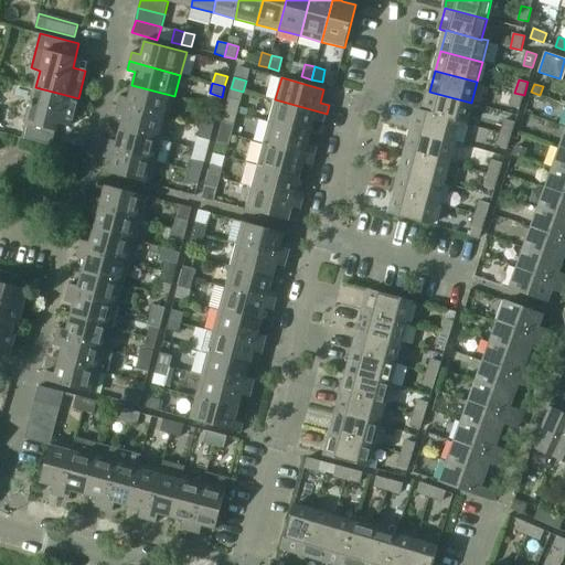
[(119,96),(117,105),(169,118),(174,96),(131,85),(128,98),(119,96)]
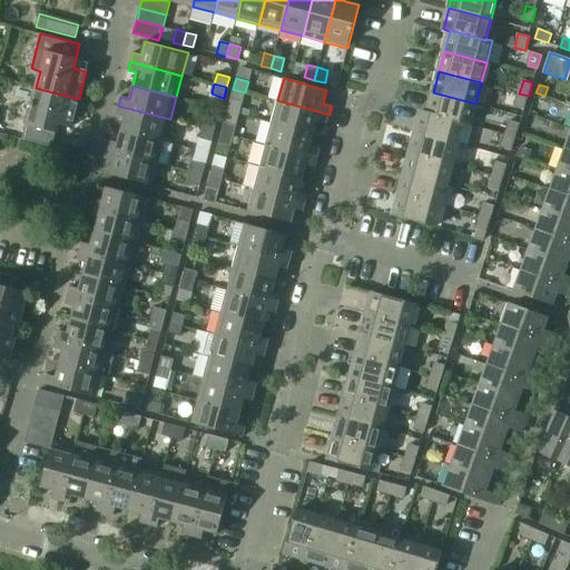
[(79,99),(36,88),(22,139),(52,147),(58,124),(71,127),(79,99)]
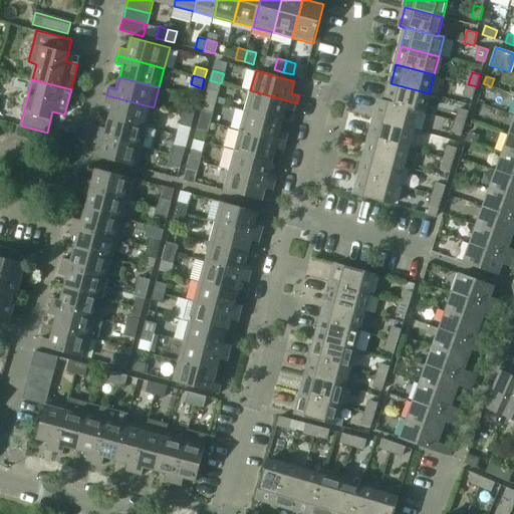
[(221,83),(210,80),(208,89),(219,92),(221,83)]
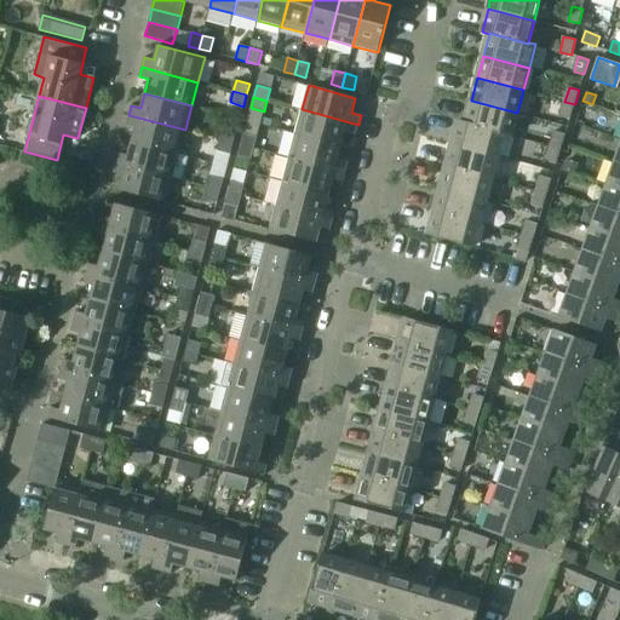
[(471,101),(465,122),(504,133),(504,135),(511,136),(517,113),(471,101)]
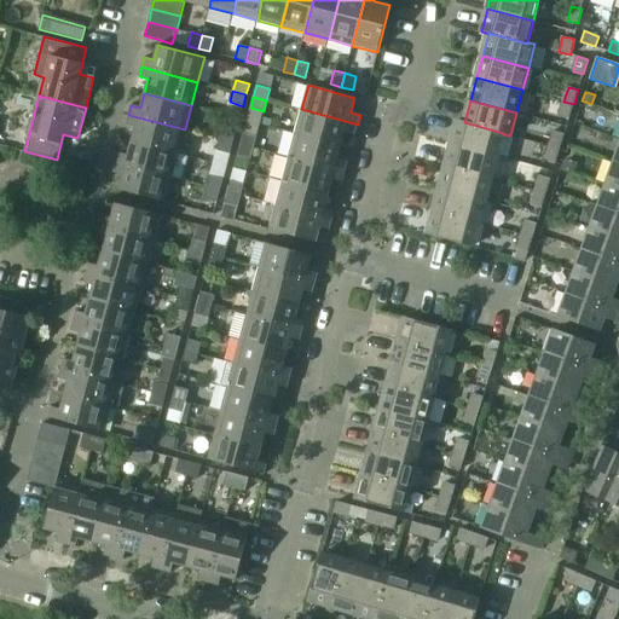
[(574,104),(563,102),(559,115),(570,119),(574,104)]
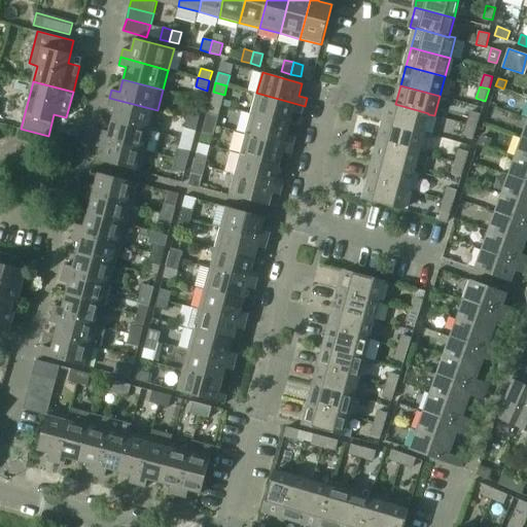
[(256,93),(251,113),(291,124),(294,112),(303,114),(305,106),(256,93)]
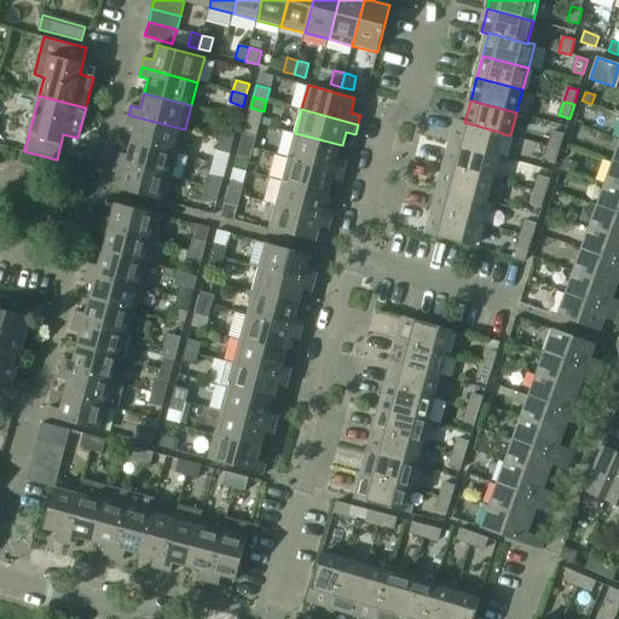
[(136,126),(132,140),(179,154),(185,129),(128,115),(126,123),(136,126)]
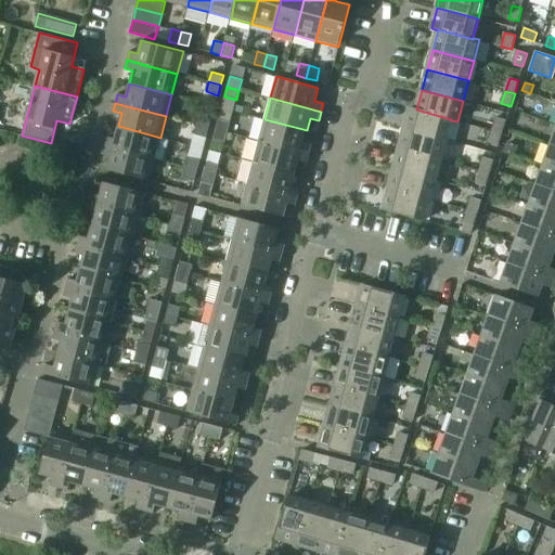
[(410,107),(404,128),(446,140),(451,120),(451,119),(416,110),(410,107)]
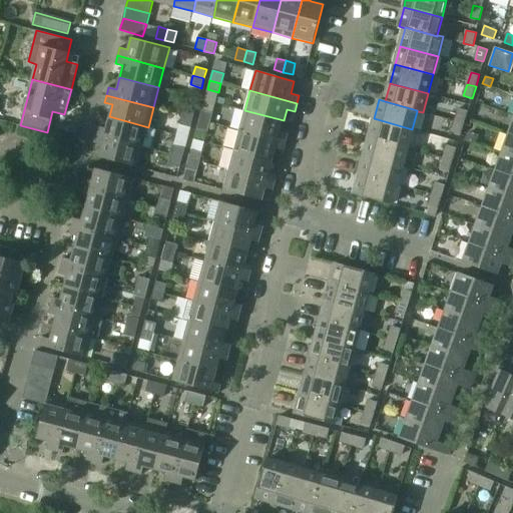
[(184,105),(182,115),(193,118),(195,108),(184,105)]
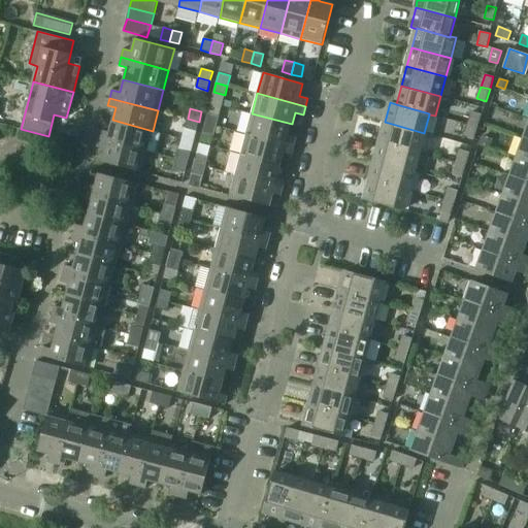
[(472,111),(469,124),(477,127),(482,114),(472,111)]
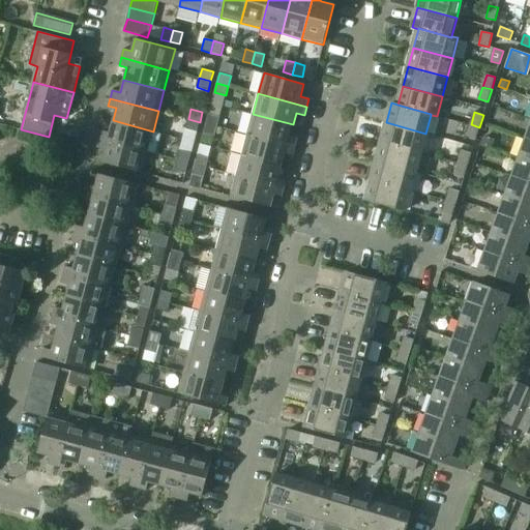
[(208,114),(206,123),(217,126),(219,117),(208,114)]
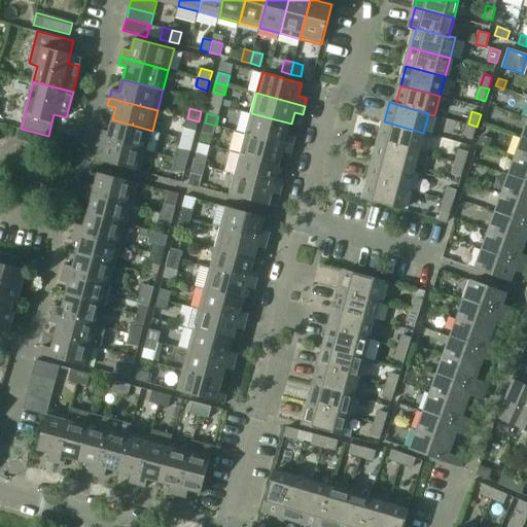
[(251,113),(246,134),(293,146),(295,138),(287,136),(291,124),(251,113)]
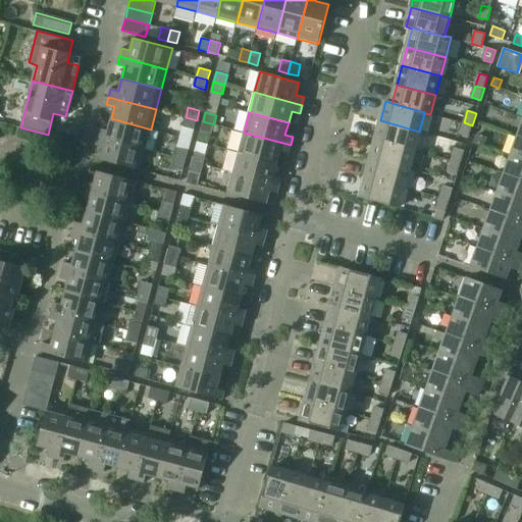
[(197,120),(186,117),(183,126),(194,129),(197,120)]
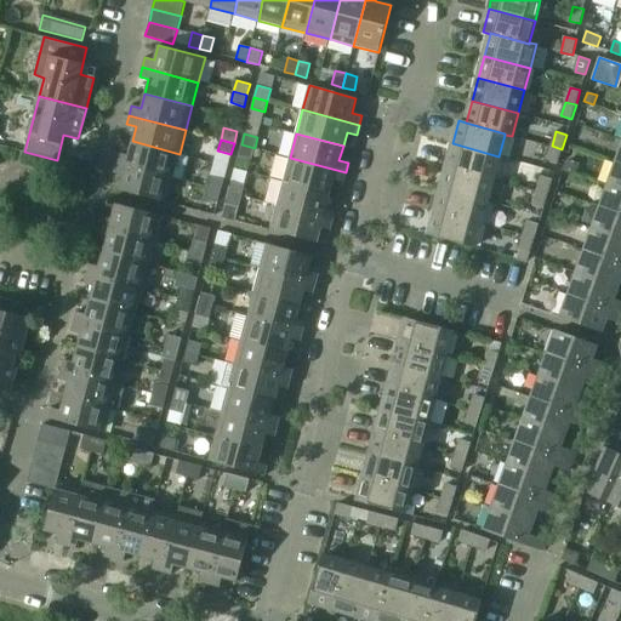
[(180,154),(132,141),(129,155),(119,153),(119,154),(117,163),(172,177),(182,181),(189,157),(180,154)]
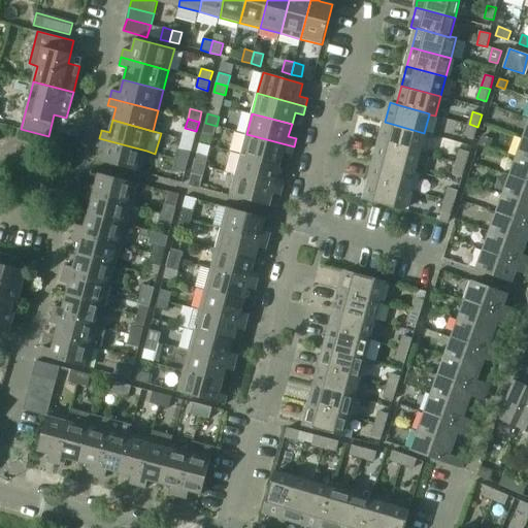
[(385,122),(380,141),(419,152),(424,133),(385,122)]
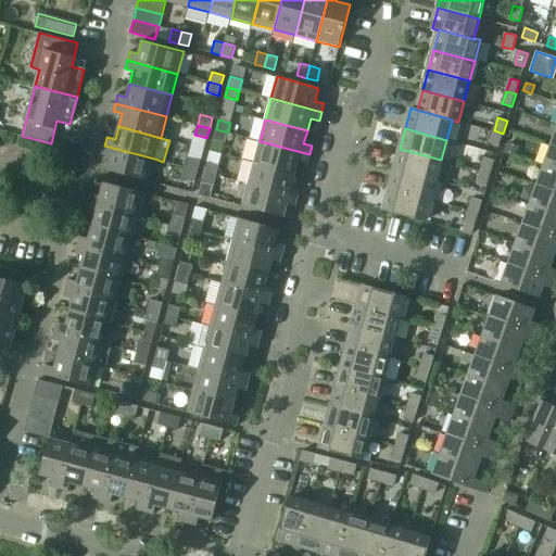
[(228,133),(216,129),(213,139),(225,142),(228,133)]
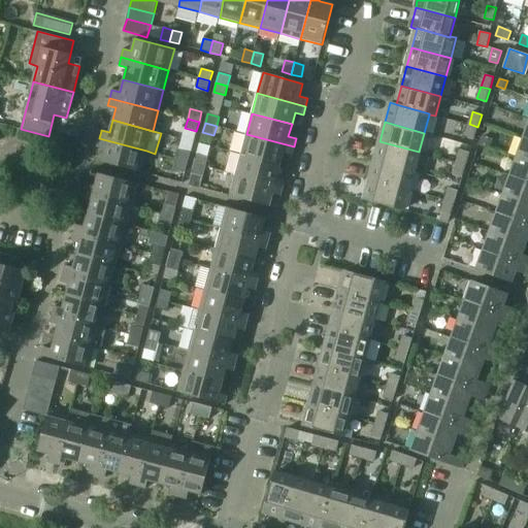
[(477,127),(469,124),(465,136),(474,138),(477,127)]
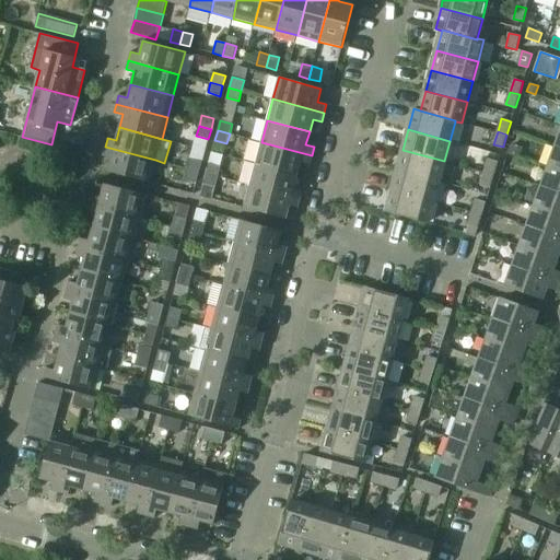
[(261,142),(255,164),(298,175),(301,162),(310,164),(312,155),(261,142)]
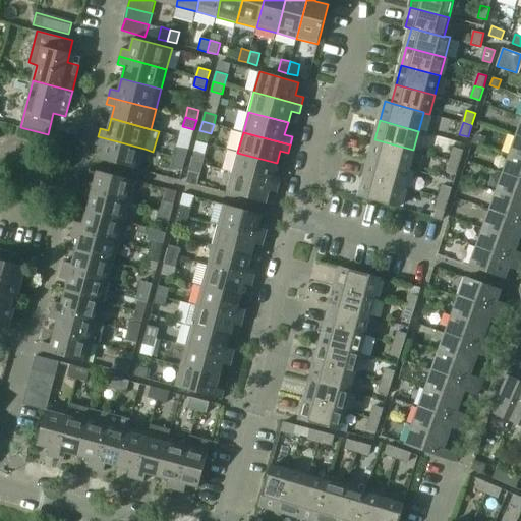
[(145,149),(98,136),(96,145),(104,147),(100,159),(139,170),(145,149)]
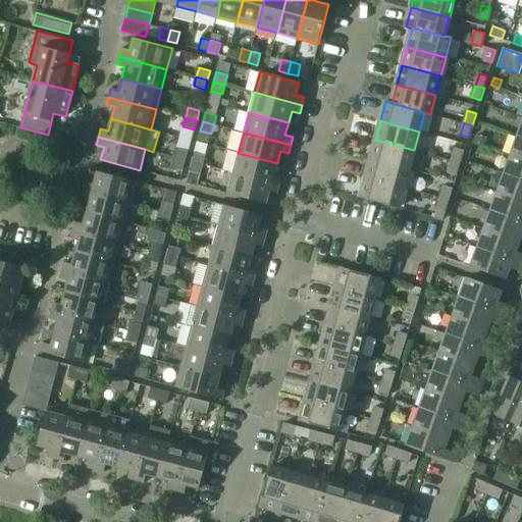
[(521,138),(519,137),(512,155),(521,158),(521,138)]
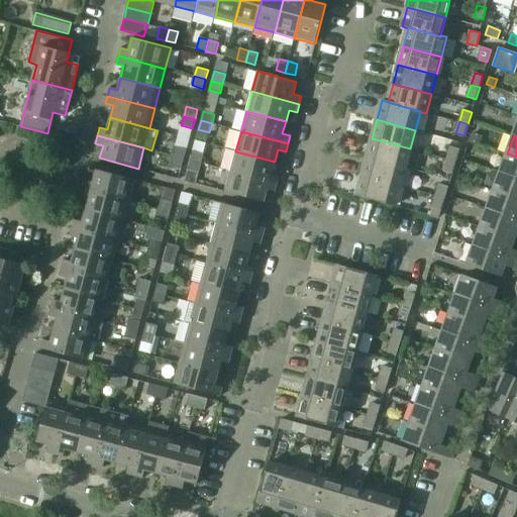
[(372,138),(367,158),(405,168),(410,148),(372,138)]
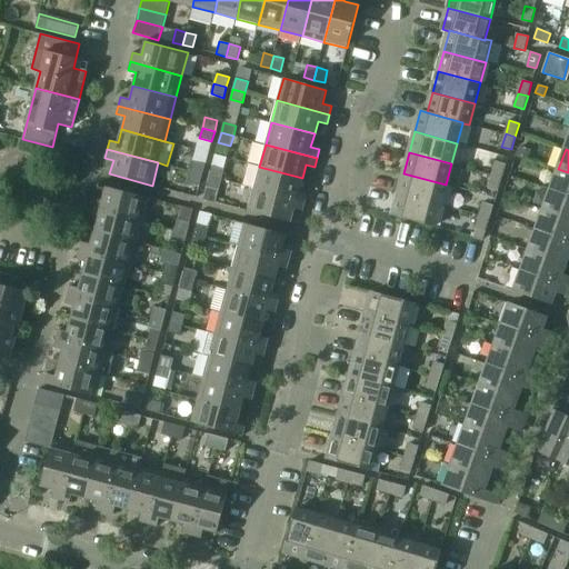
[(192,161),(190,171),(202,175),(206,165),(192,161)]
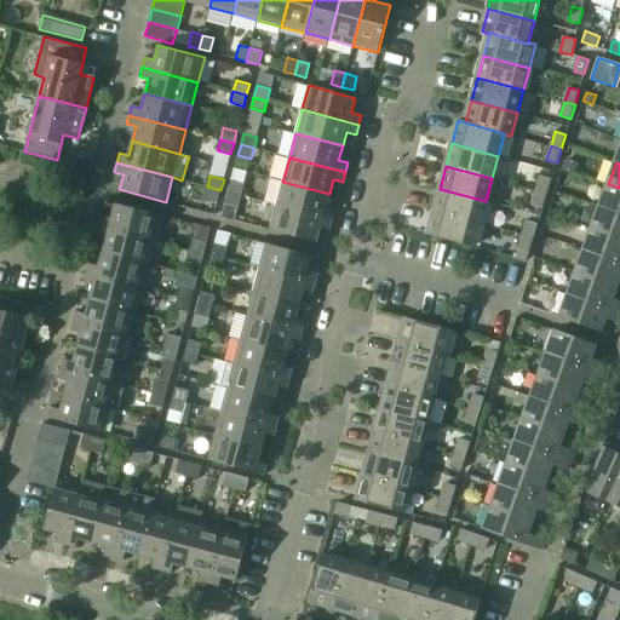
[(541,176),(537,190),(547,194),(552,179),(541,176)]
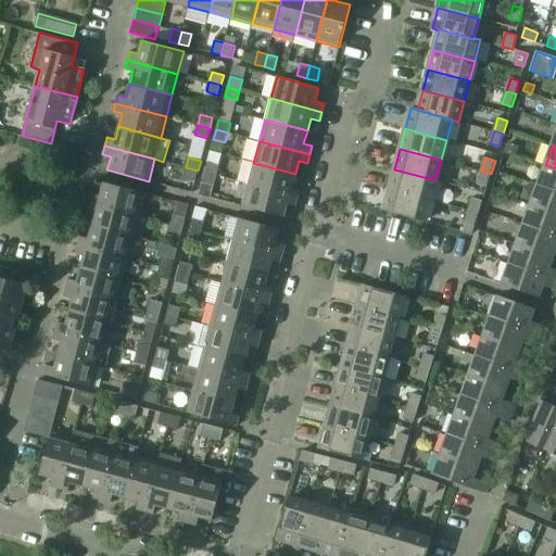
[(207,162),(204,173),(216,176),(219,165),(207,162)]
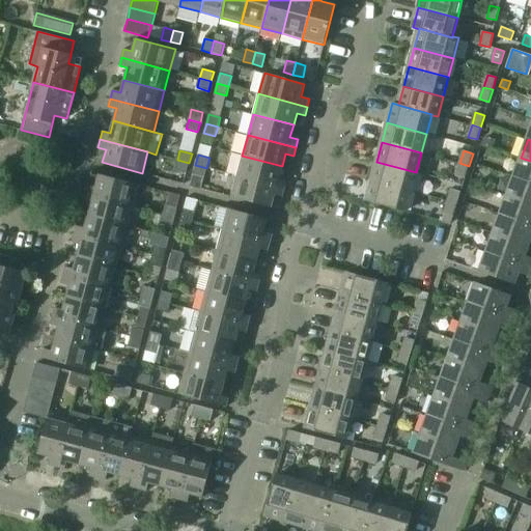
[(242,156),(236,175),(285,189),(287,180),(279,178),(282,166),(242,156)]
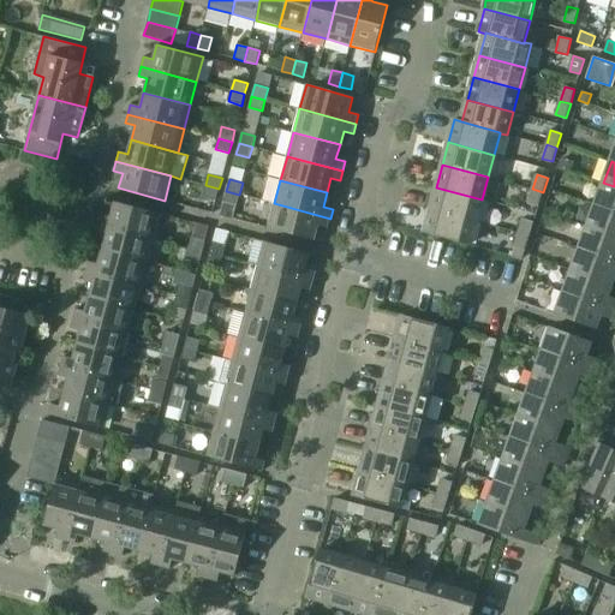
[(614,186),(603,183),(596,204),(614,212),(614,186)]
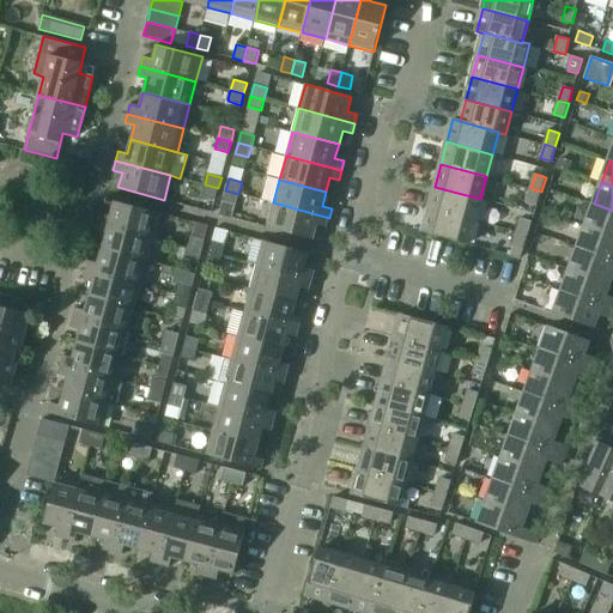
[(218,188),(205,184),(202,195),(216,199),(218,188)]
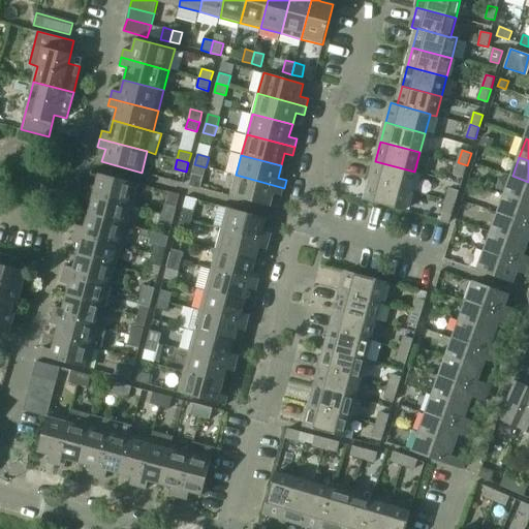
[(375,161),(370,180),(409,190),(414,172),(375,161)]
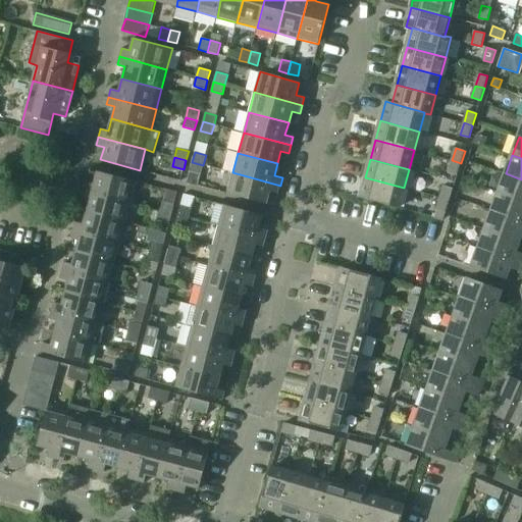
[(461,163),(452,160),(448,172),(457,175),(461,163)]
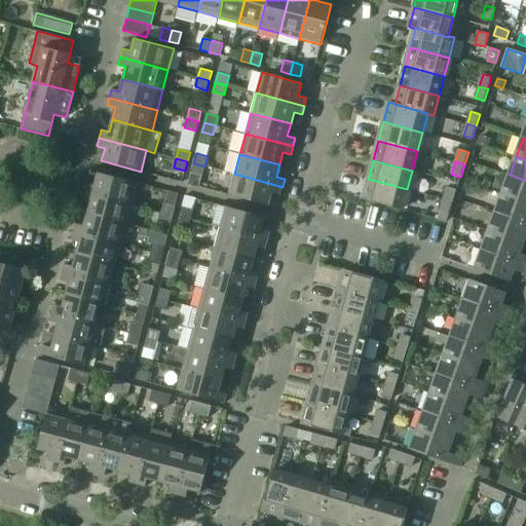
[(204,166),(193,163),(191,173),(202,176),(204,166)]
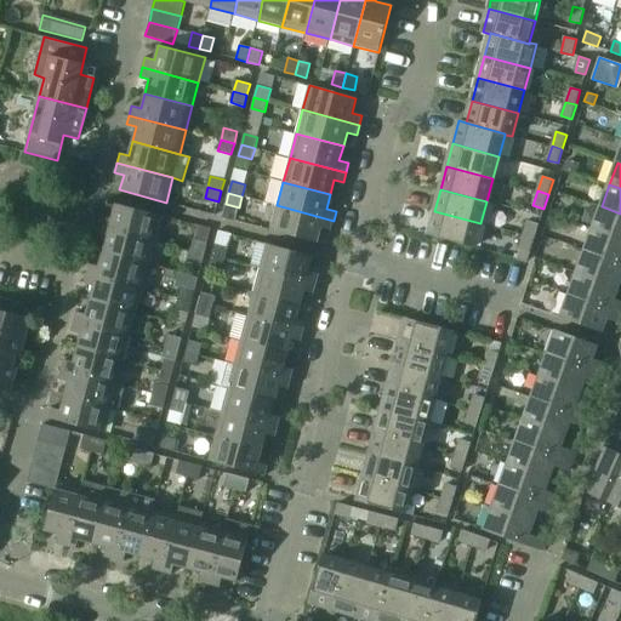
[(102,216),(100,226),(155,240),(163,216),(115,204),(112,218),(102,216)]
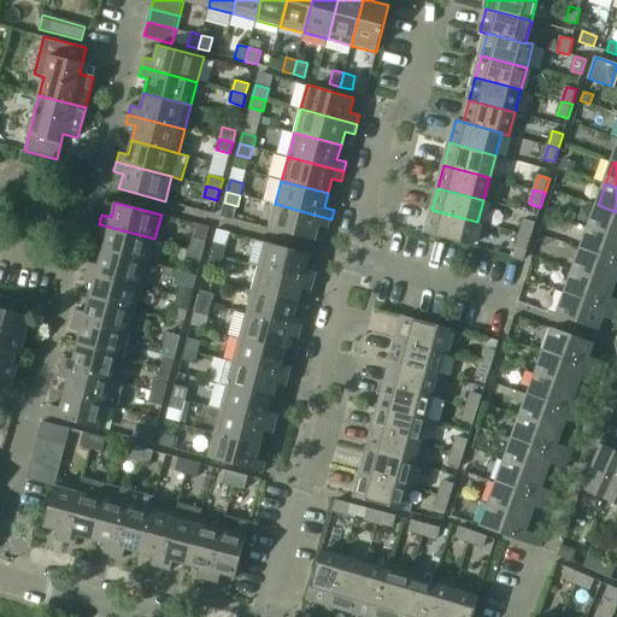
[(331,219),(275,204),(269,228),(315,241),(319,225),(328,228),(331,219)]
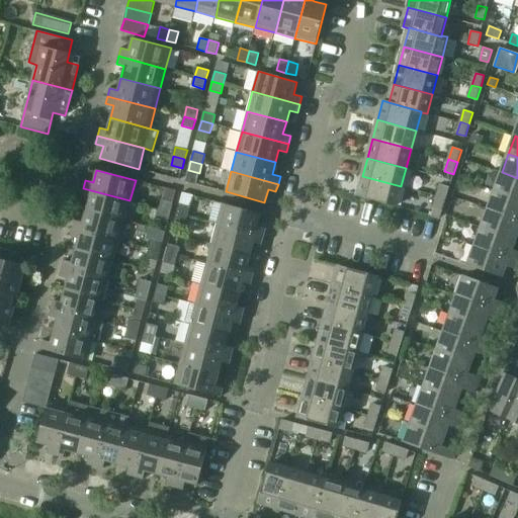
[(517,178),(502,172),(495,190),(517,198),(517,178)]
